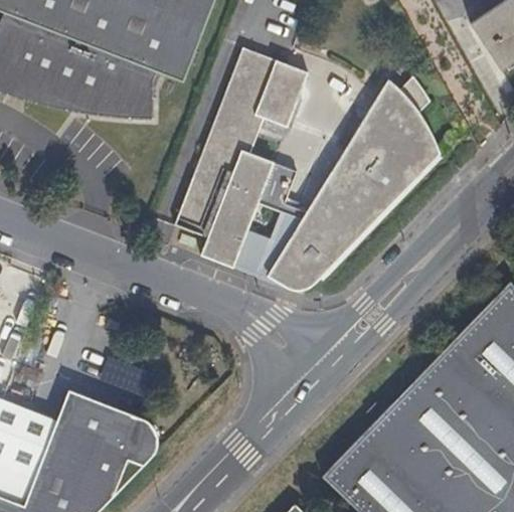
[(136,0),(208,28),(219,0),(0,0),(0,1),(0,11),(8,15),(0,35),(0,93),(9,97),(12,90),(19,92),(54,0),(136,0)]
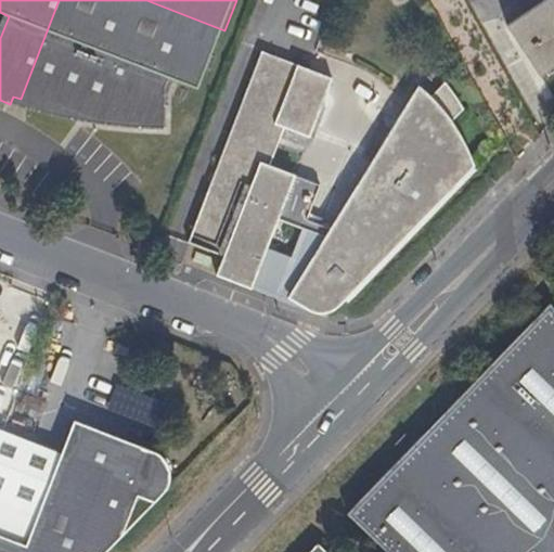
[(201,91),(224,30),(146,0),(59,0),(21,99),(23,100),(22,103),(33,107),(34,103),(59,111),(56,117),(73,122),(104,127),(169,131),(169,99),(170,87),(172,80),(201,91)]
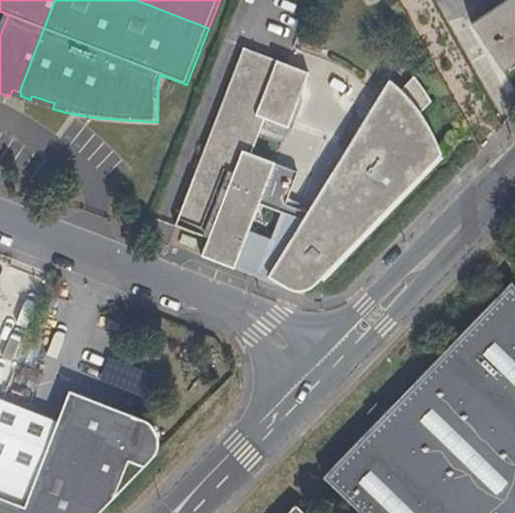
[(502,71),(514,61),(514,0),(507,0),(473,23),(502,71)]
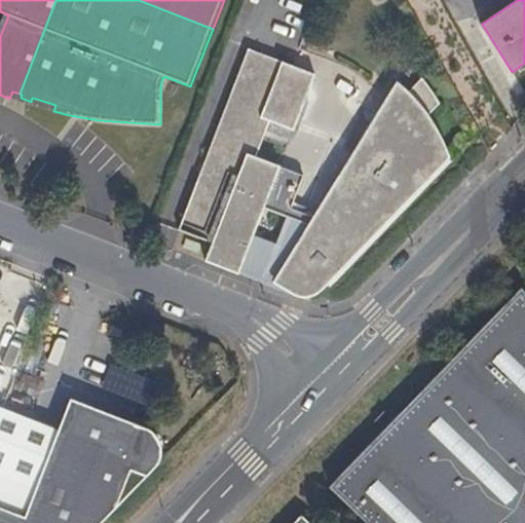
[(308,298),(314,296),(320,293),(326,287),(330,289),(453,161),(452,158),(441,132),(429,114),(441,103),(433,88),(423,76),(409,90),(398,79),(376,113),(381,118),(359,157),(377,175),(330,224),(312,217),(290,208),(302,175),(254,156),(264,129),(268,120),(292,129),(314,72),(248,46),(218,120),(175,230),(209,244),(202,262),(235,274),(237,271),(260,279),(264,272),(273,277),(273,279),(270,284),(275,287),(288,295),(291,296),(297,299),(304,299),(308,298)]
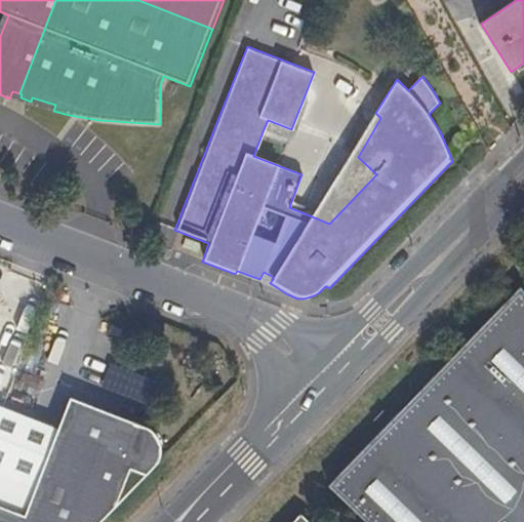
[(17,101),(19,93),(12,91),(9,98),(17,101)]
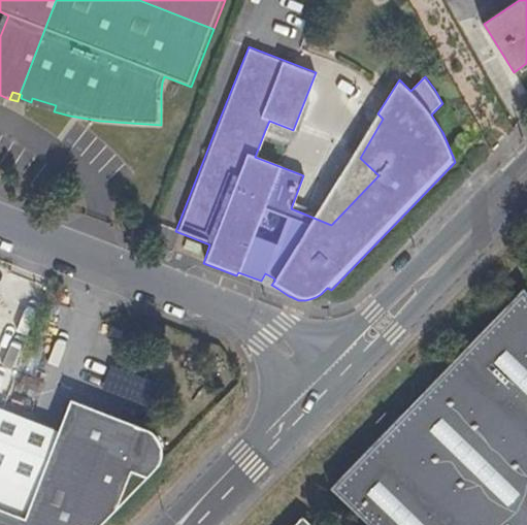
[(18,101),(54,111),(56,105),(32,98),(31,102),(21,98),(22,95),(20,94),(18,101)]
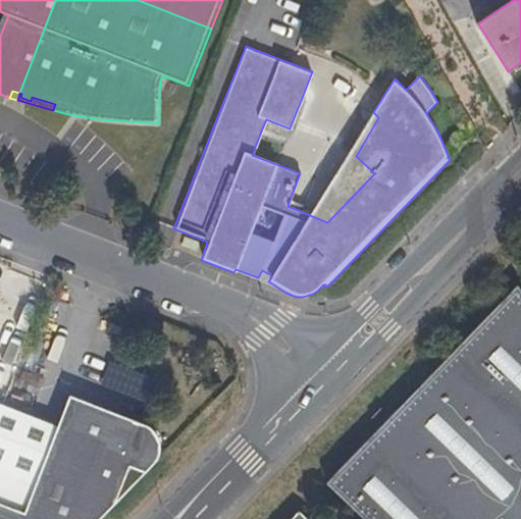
[(378,117),(373,112),(367,123),(321,197),(310,215),(327,222),(374,173),(356,156),(378,117)]
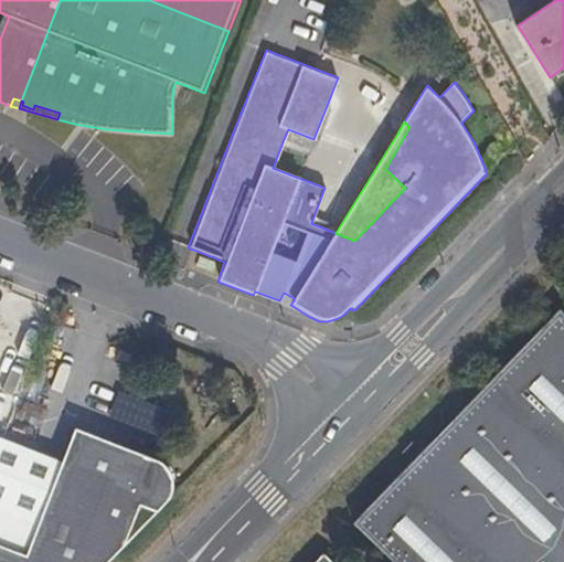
[(288,129),(284,139),(309,149),(314,139),(288,129)]
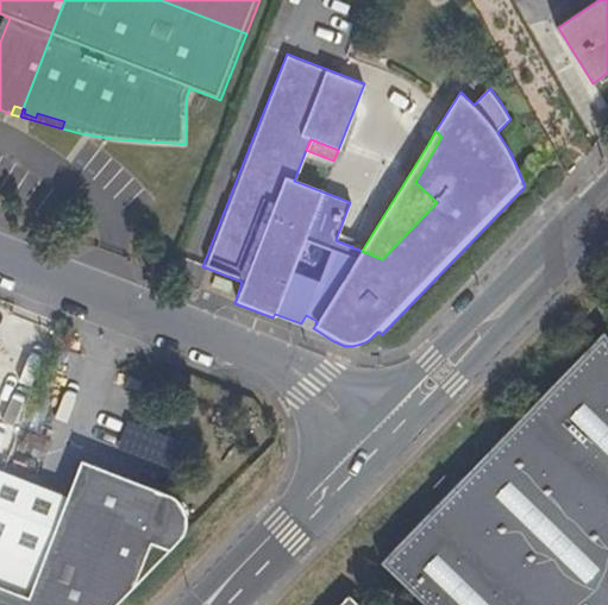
[(208,288),(226,294),(230,284),(212,277),(208,288)]
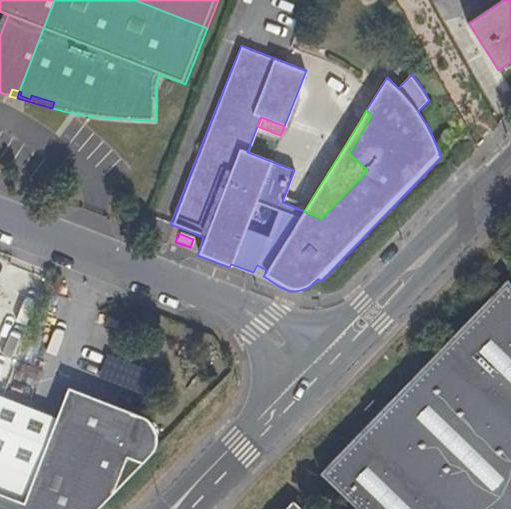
[(253,272),(263,276),(266,272),(266,270),(257,265),(253,272)]
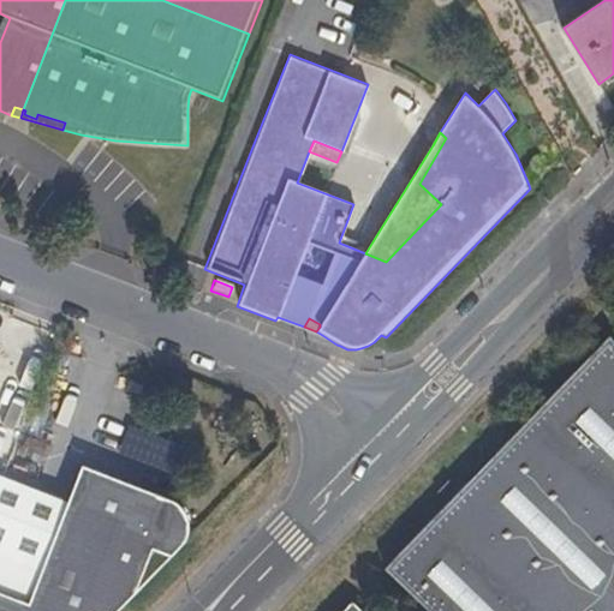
[(436,610),(613,610),(613,330),(612,327),(496,444),(492,468),(466,477),(385,561),(436,610)]
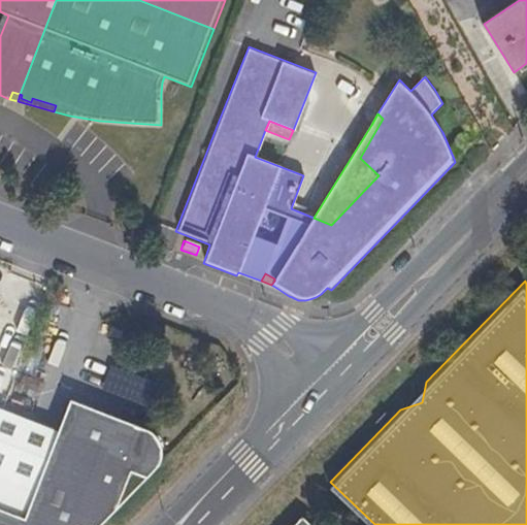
[(158,440),(152,432),(140,423),(71,397),(25,516),(0,505),(0,524),(98,524),(114,510),(118,504),(131,469),(146,476),(156,465),(160,459),(160,447),(158,440)]
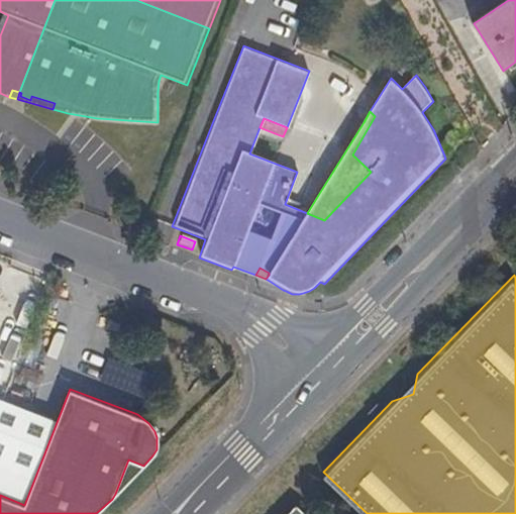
[(285,513),(307,513),(297,503),(285,513)]
